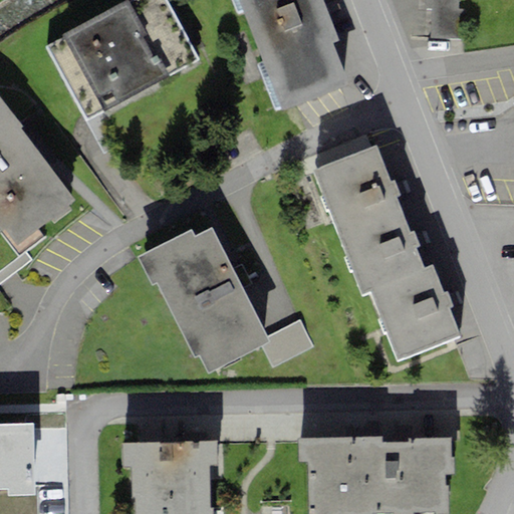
[(64,37),(46,46),(85,120),(199,60),(167,0),(134,0),(130,2),(129,0),(126,0),(62,34),(64,37)]
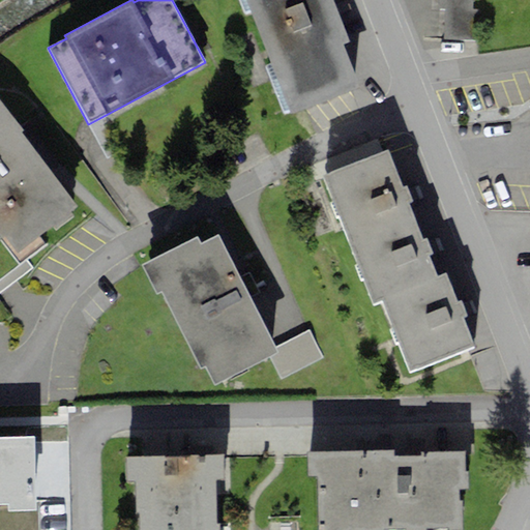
[(246,0),(292,115),(361,88),(344,46),(351,42),(334,0),(246,0)]
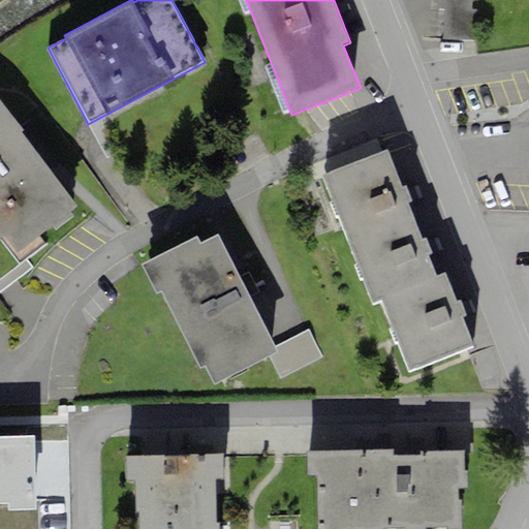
[(471,0),(437,0),(437,8),(444,8),(472,9),(471,0)]
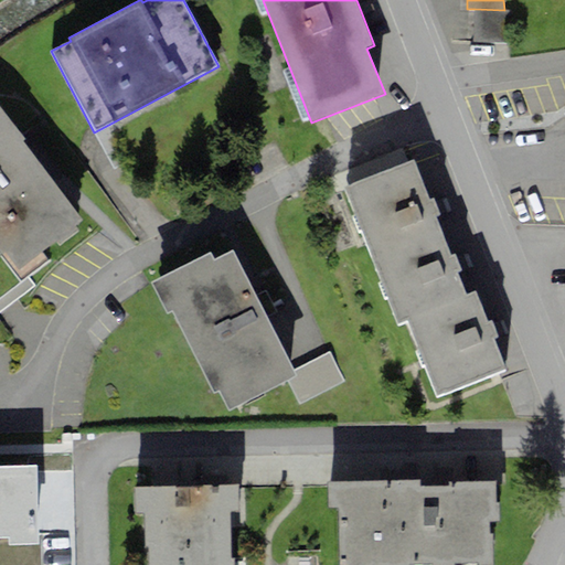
[(510,10),(504,10),(475,9),(473,42),(509,43),(510,10)]
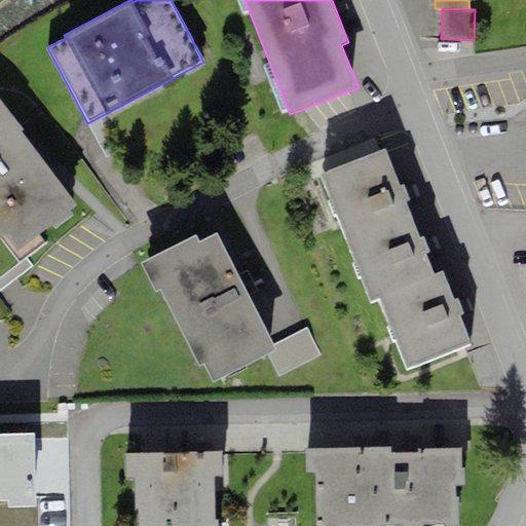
[(0,99),(0,237),(4,235),(17,251),(52,226),(54,228),(74,215),(71,211),(77,205),(21,132),(24,129),(0,99)]
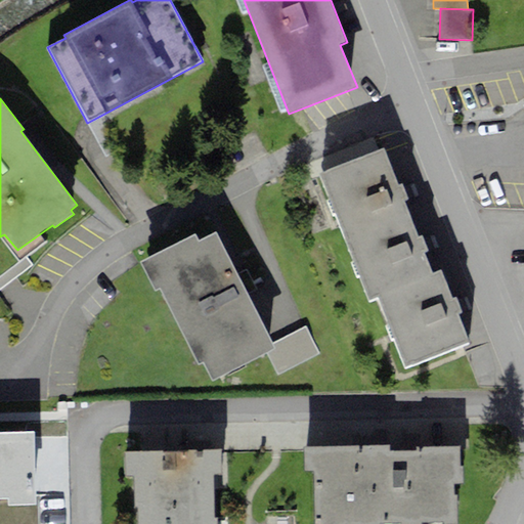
[(319,174),(345,241),(410,215),(404,201),(407,199),(401,184),(398,185),(384,148),(319,174)]
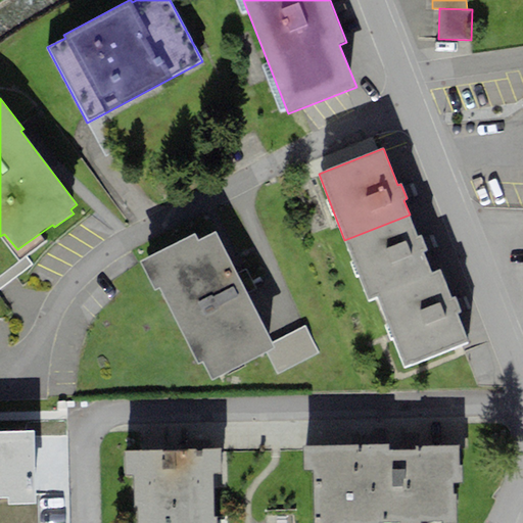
[(410,215),(344,240),(368,300),(378,297),(376,293),(431,272),(424,252),(427,250),(422,235),(418,237),(410,215)]
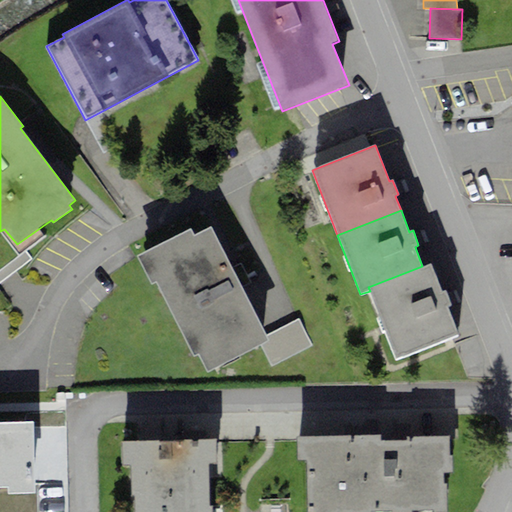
[(211,227),(194,236),(191,229),(136,255),(150,286),(156,283),(194,356),(198,354),(208,373),(261,346),(269,341),(267,337),(211,227)]
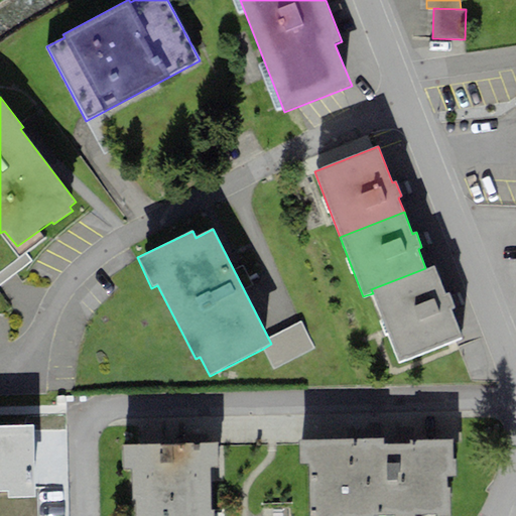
[(445,294),(434,265),(425,268),(371,289),(373,293),(399,362),(462,338),(450,308),(455,307),(449,292),(445,294)]
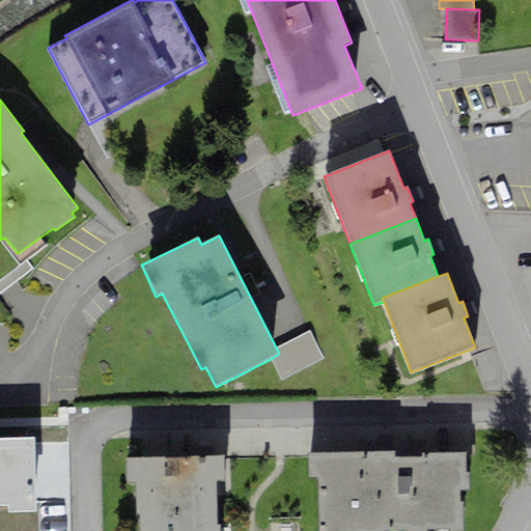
[(309,331),(277,350),(279,354),(271,359),(283,382),(325,359),(309,331)]
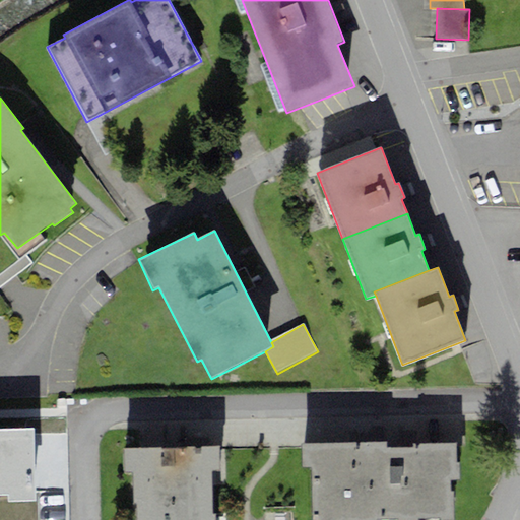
[(0,519),(36,519),(35,502),(34,429),(0,430),(0,519)]
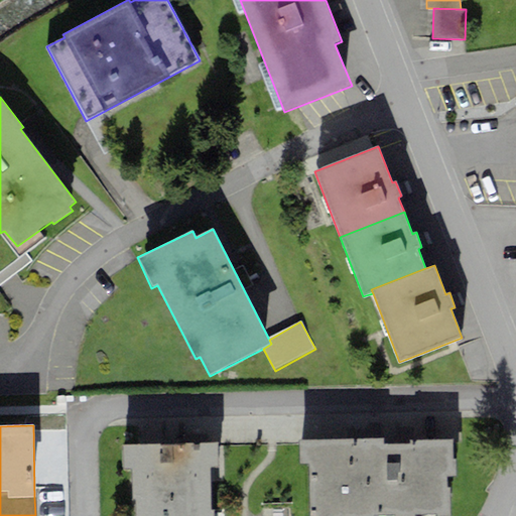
[(384,438),(299,440),(299,464),(309,464),(310,515),(373,515),(374,515),(395,514),(394,515),(415,515),(415,514),(436,514),(435,515),(449,515),(449,489),(446,489),(445,477),(457,477),(456,460),(453,460),(453,439),(412,440),(412,444),(384,444),(384,438)]
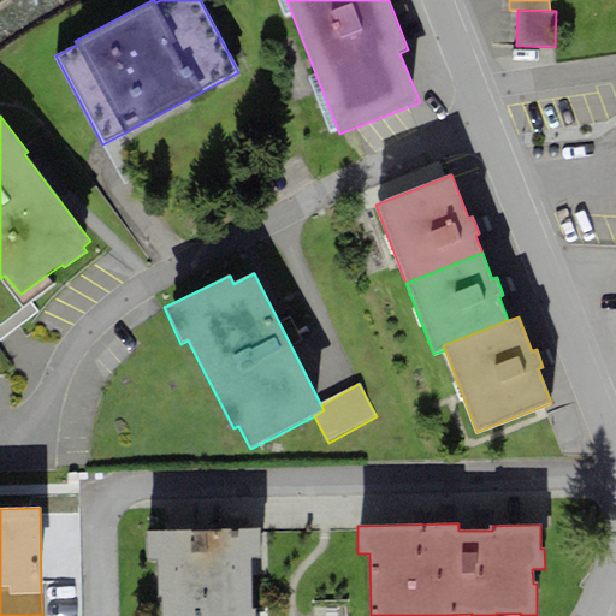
[(260,529),(146,532),(147,560),(159,560),(159,572),(155,572),(157,596),(163,596),(163,615),(255,615),(255,609),(253,609),(252,561),(260,561),(260,529)]
